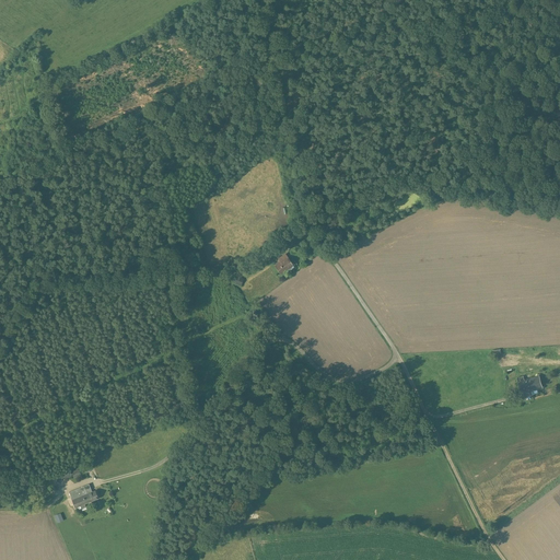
[(286,254),(279,259),(281,263),(276,266),(280,273),(293,265),(286,254)]
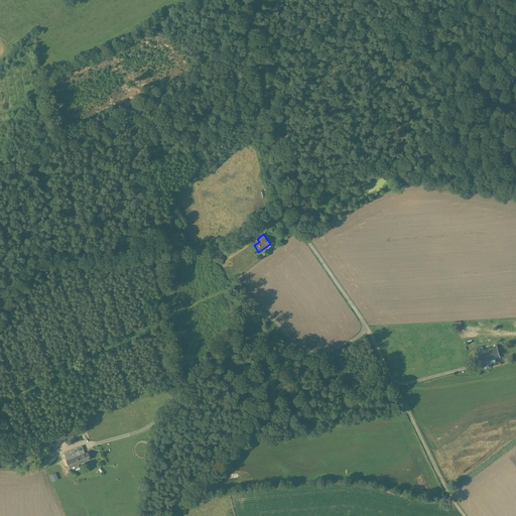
[(493,346),(474,353),(477,363),(497,356),(493,346)]
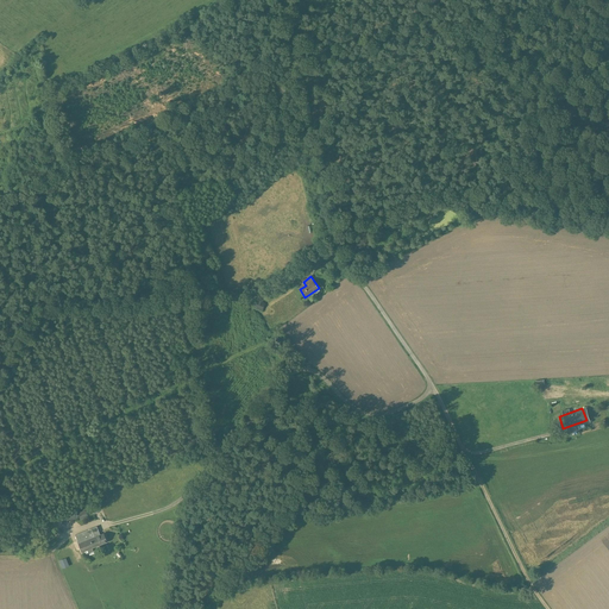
[(92,528),(75,535),(77,541),(79,545),(95,538),(92,528)]
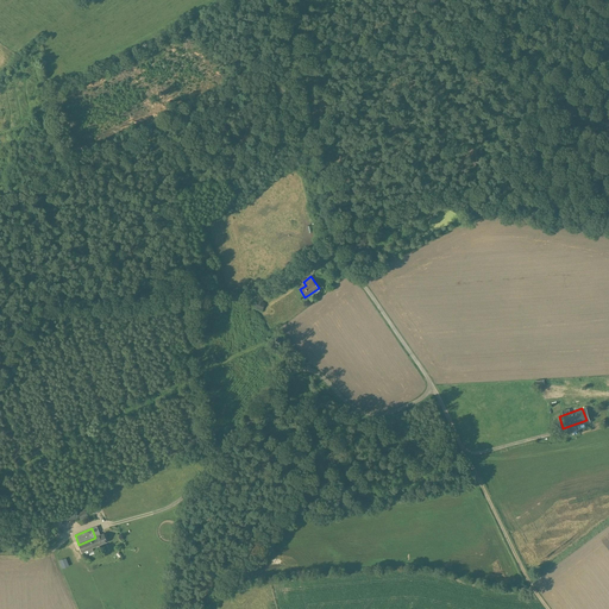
[(95,538),(79,545),(82,552),(107,541),(104,534),(95,538)]
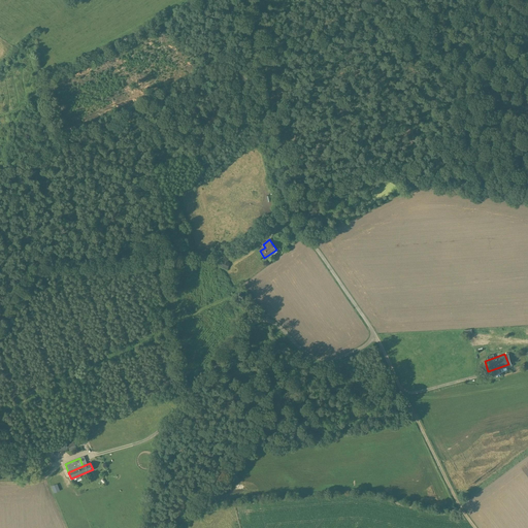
[(54,493),(60,491),(58,484),(52,486),(54,493)]
